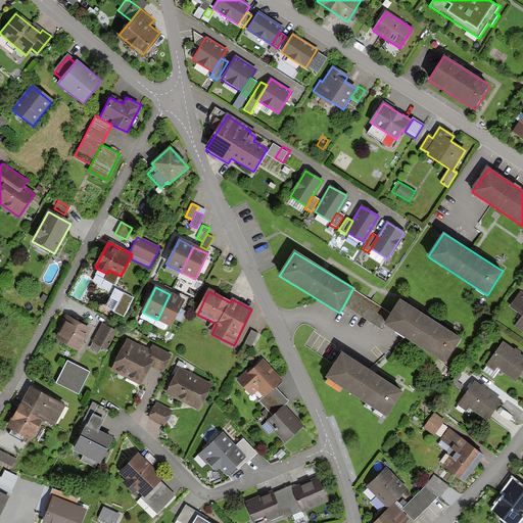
[(390,316),(351,291),(343,306),(382,330),(384,325),(390,316)]
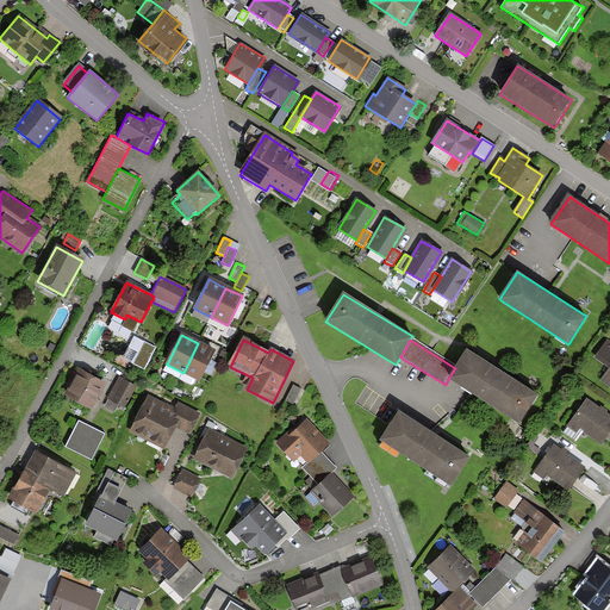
[(609,341),(607,340),(593,358),(609,368),(601,380),(609,385),(609,341)]
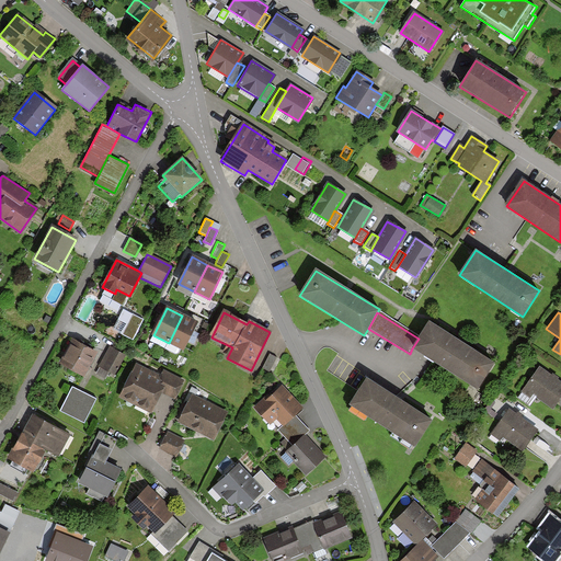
[(141,320),(133,316),(122,335),(132,341),(141,320)]
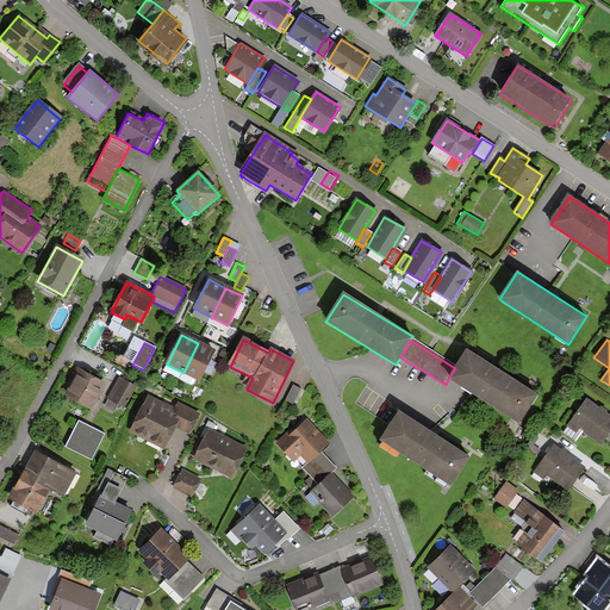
[(198,343),(184,373),(200,381),(215,352),(198,343)]
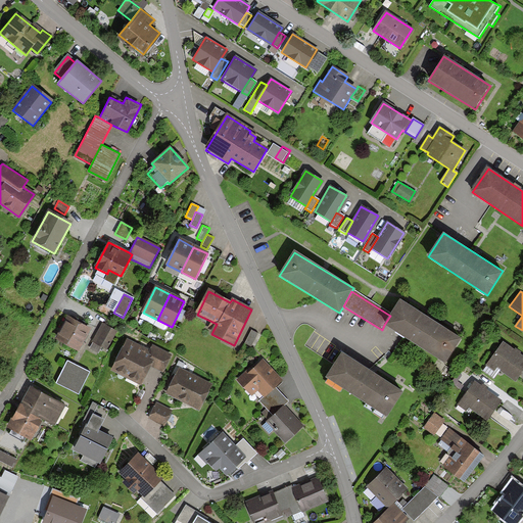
[(460,338),(399,301),(390,316),(384,325),(444,362),(460,338)]
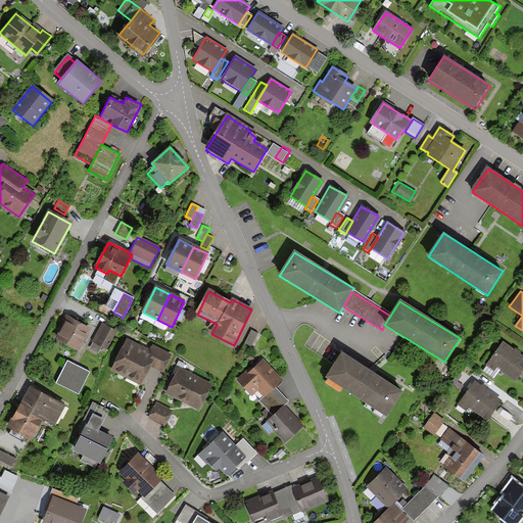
[(89,328),(67,317),(55,339),(78,350),(89,328)]
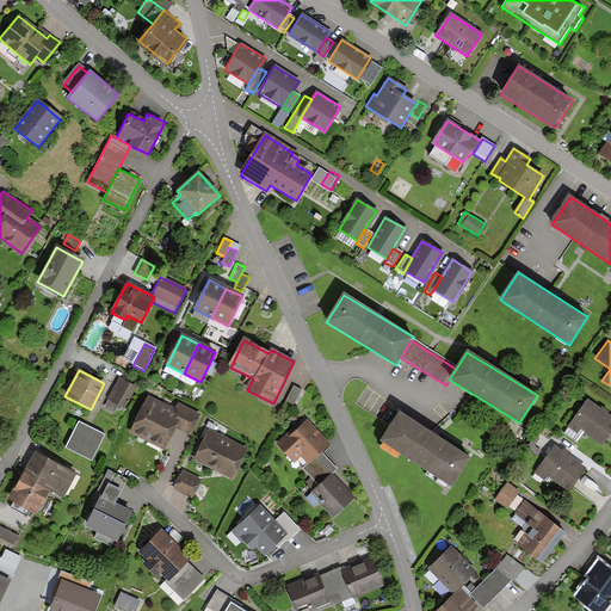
[(135,386),(118,377),(107,400),(123,407),(135,386)]
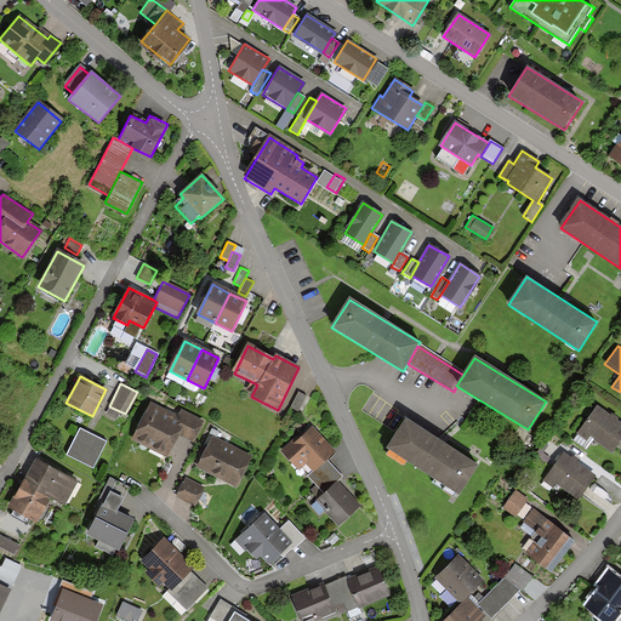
[(305,394),(297,392),(290,406),(297,410),(305,394)]
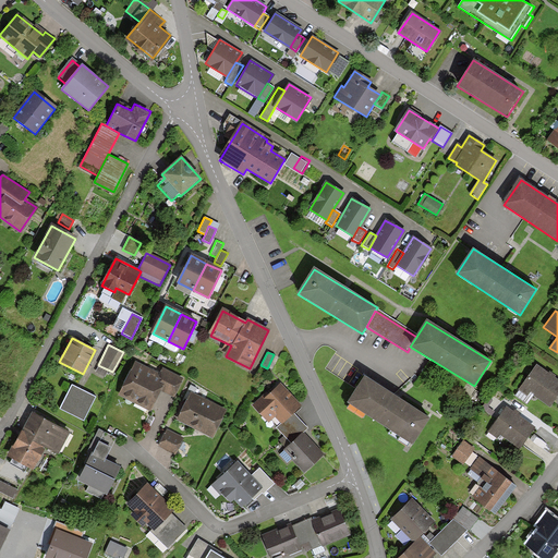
[(149,410),(158,389),(168,371),(161,367),(159,373),(135,362),(119,396),(149,410)]
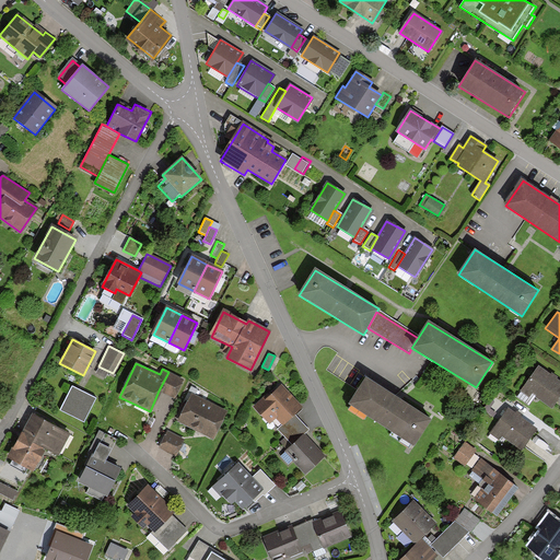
[(559,404),(559,381),(556,377),(557,375),(551,372),(550,374),(538,365),(521,391),(528,396),(532,392),(551,406),(555,400),(559,404)]
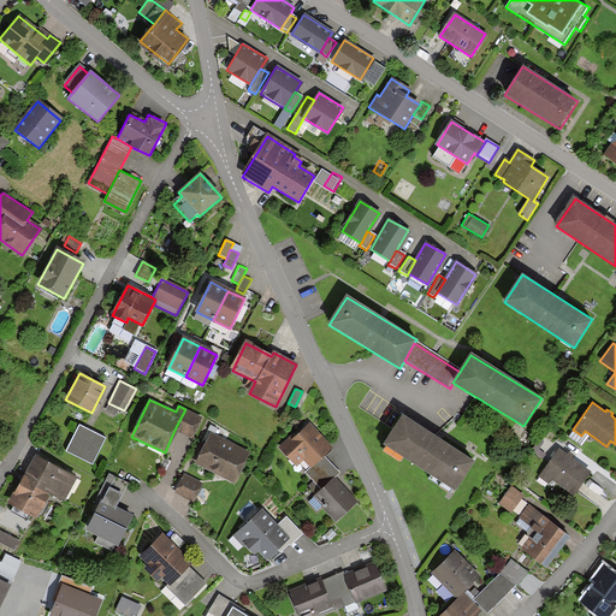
[(185,409),(175,430),(190,437),(200,416),(185,409)]
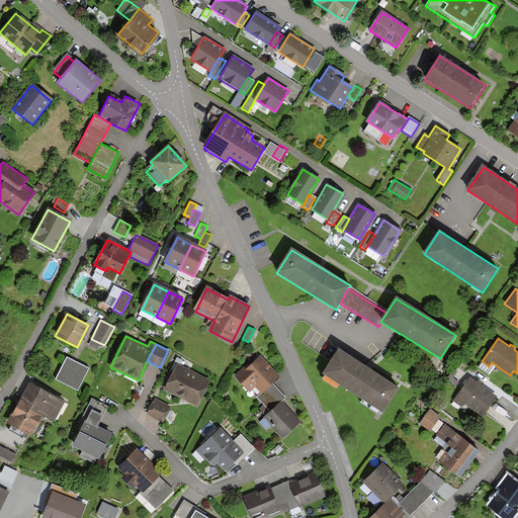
[(398,389),(339,352),(324,375),(382,413),(398,389)]
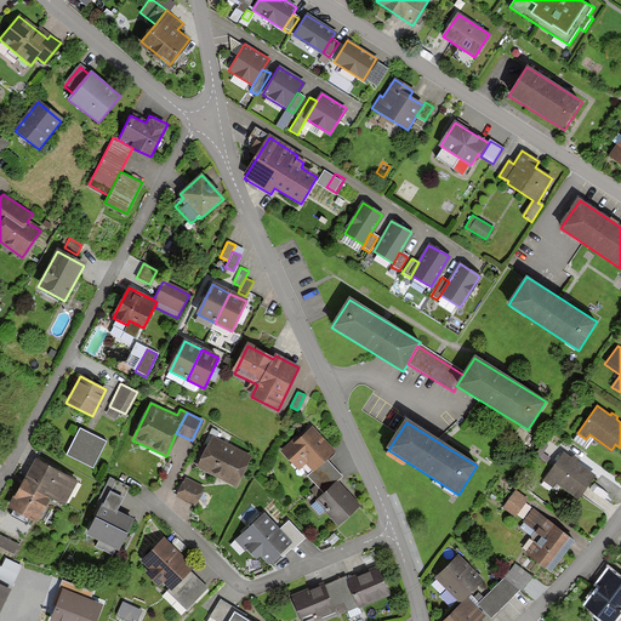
[(334,450),(311,426),(283,451),(298,468),(305,462),(312,471),(325,459),(334,450)]
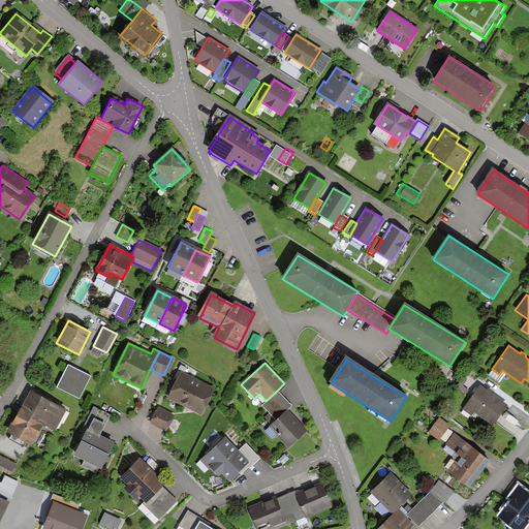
[(89,376),(67,366),(56,389),(79,399),(89,376)]
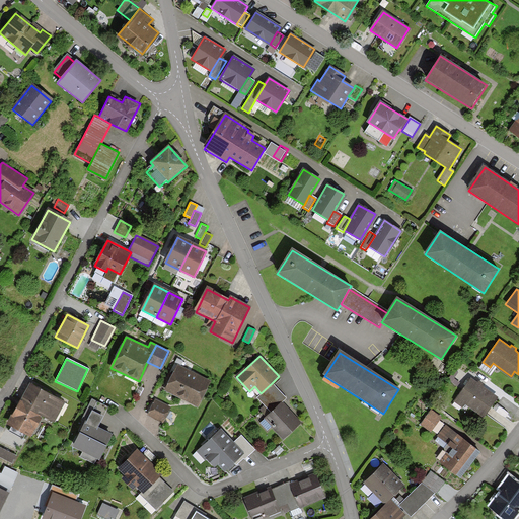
[(210,380),(177,364),(164,390),(197,406),(210,380)]
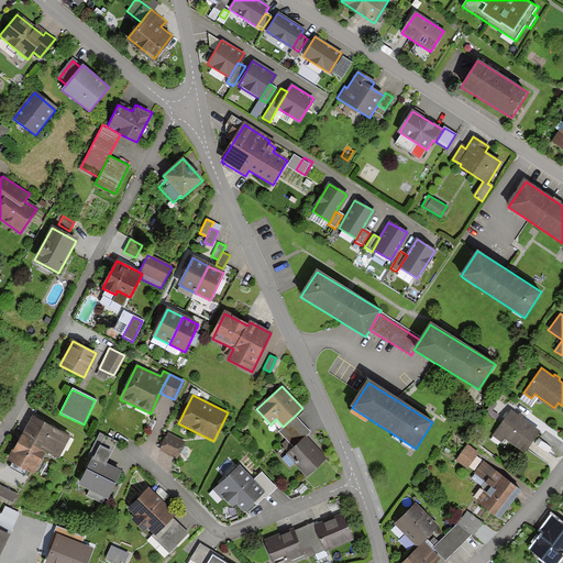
[(527,415),(515,406),(492,438),(500,444),(504,439),(523,453),(538,432),(522,420),(527,415)]
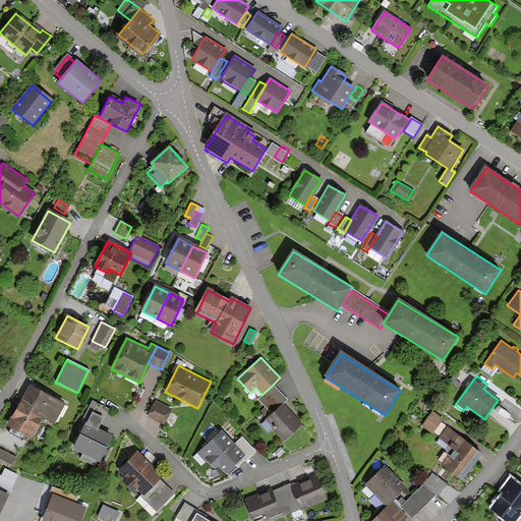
[(286,399),(273,385),(262,395),(257,399),(272,413),(282,403),(286,399)]
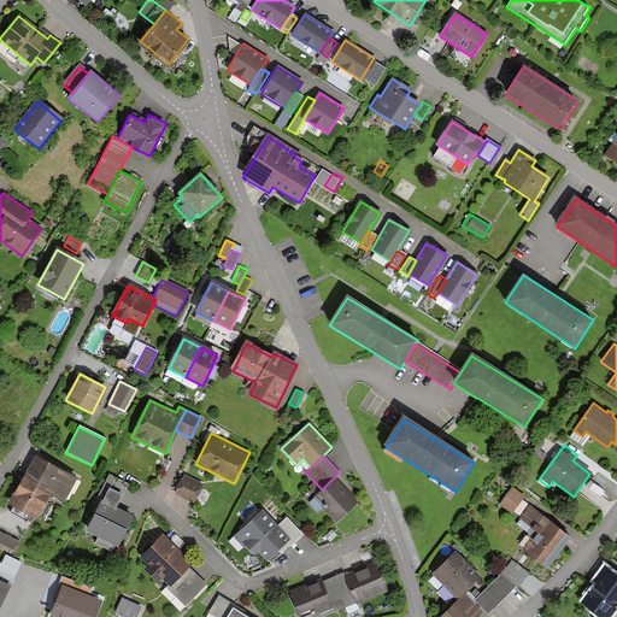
[(34,457),(22,482),(50,497),(64,504),(76,479),(34,457)]
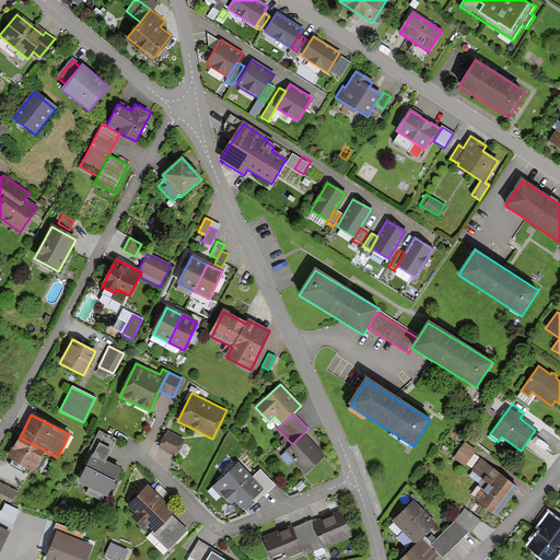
[(115,439),(98,431),(89,453),(92,455),(104,461),(115,439)]
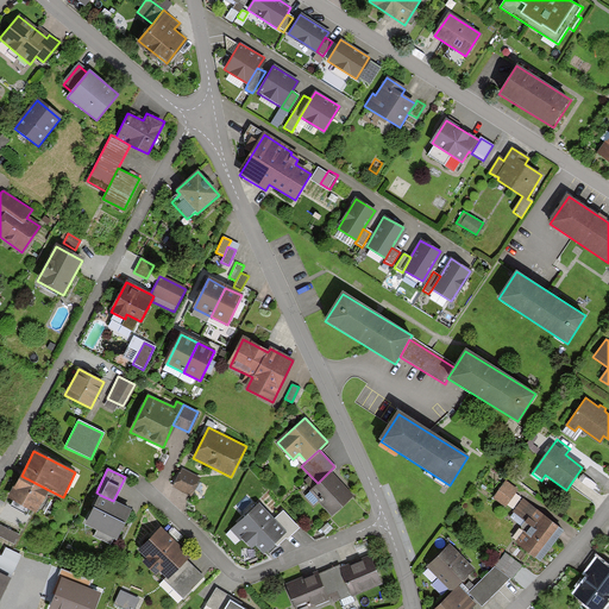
[(199,478),(181,470),(173,489),(190,496),(199,478)]
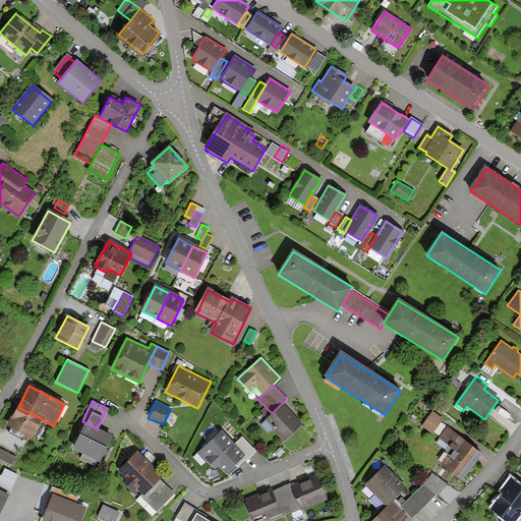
[(300,423),(282,403),(272,413),(264,420),(283,440),(300,423)]
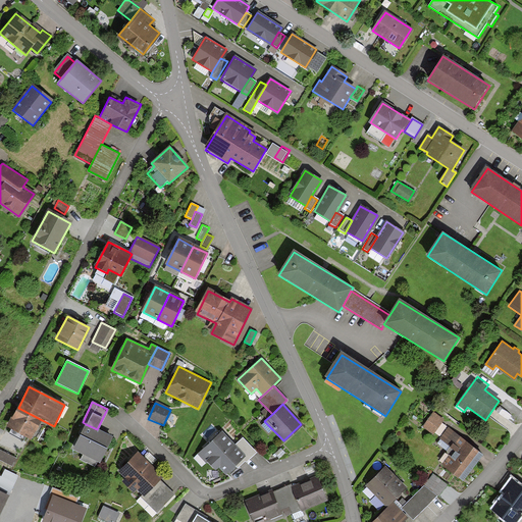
[(42,420),(18,408),(8,427),(32,439),(42,420)]
